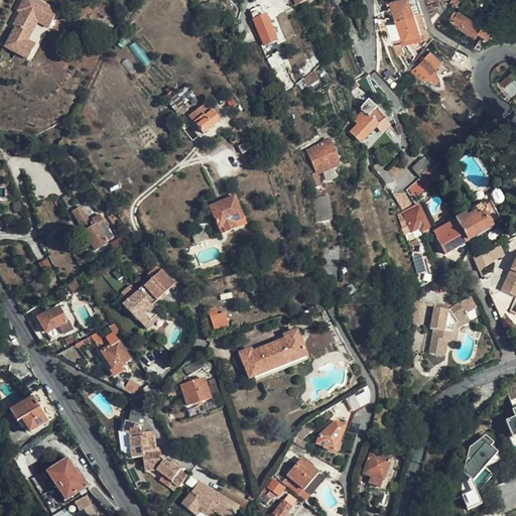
[(49,27),(58,10),(38,0),(23,0),(17,11),(20,12),(12,27),(14,28),(5,46),(28,58),(35,44),(28,40),(38,21),(49,27)]
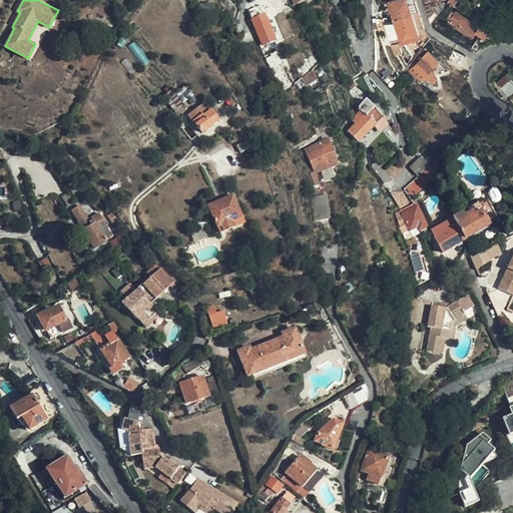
[(394,8),(396,16),(417,11),(413,0),(394,0),(390,1),(392,9),(394,8)]
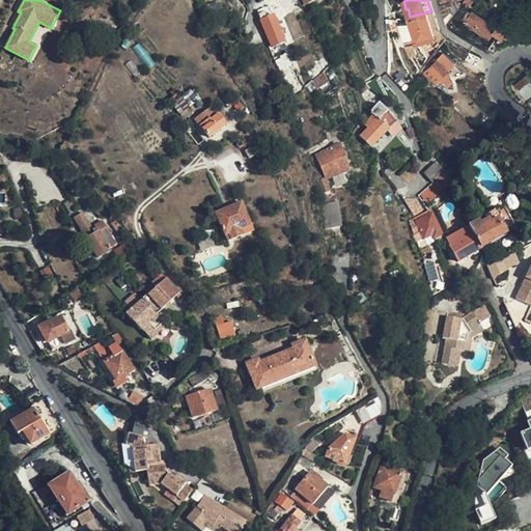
[(437,0),(442,16),(445,25),(464,3),(465,0),(437,0)]
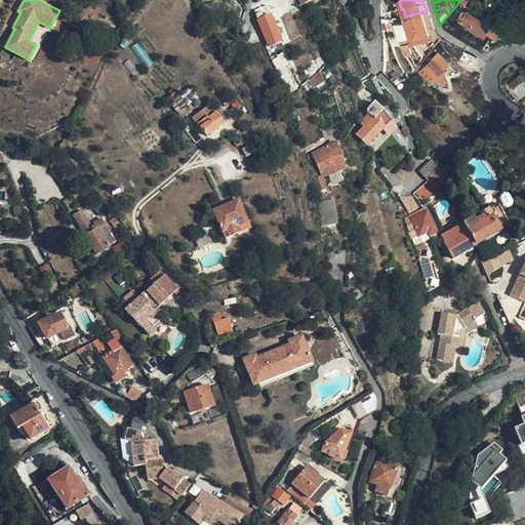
[(216,2),(206,5),(209,12),(218,9),(216,2)]
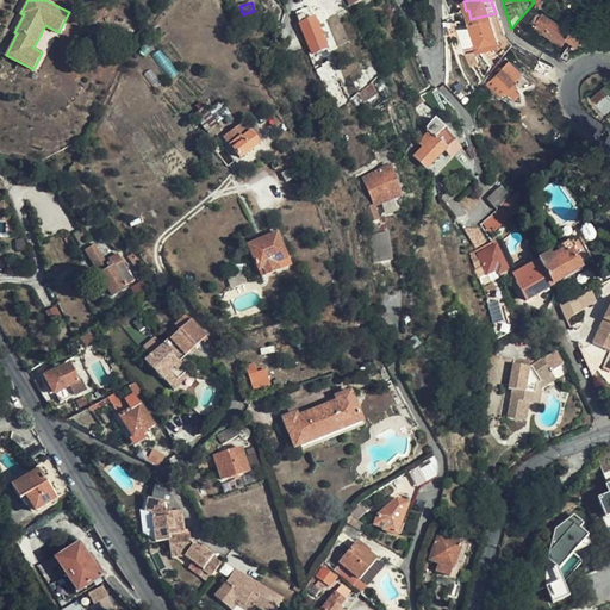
[(299,23),(311,51),(312,54),(327,47),(313,17),(312,17),(306,6),(300,10),(304,20),(299,23)]
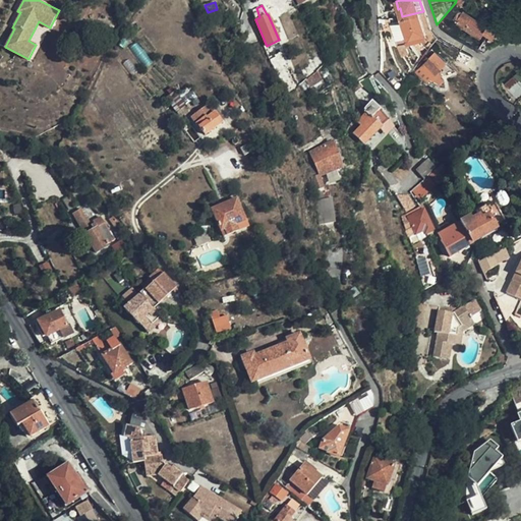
[(426,38),(430,48),(436,41),(429,31),(423,11),(402,16),(403,18),(401,19),(401,21),(389,26),(395,48),(426,38)]
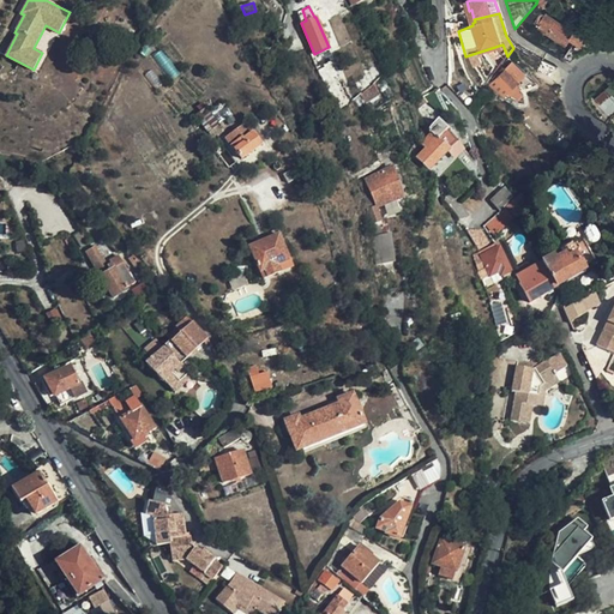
[(585,40),(557,22),(547,16),(537,30),(567,50),(573,42),(579,47),(585,40)]
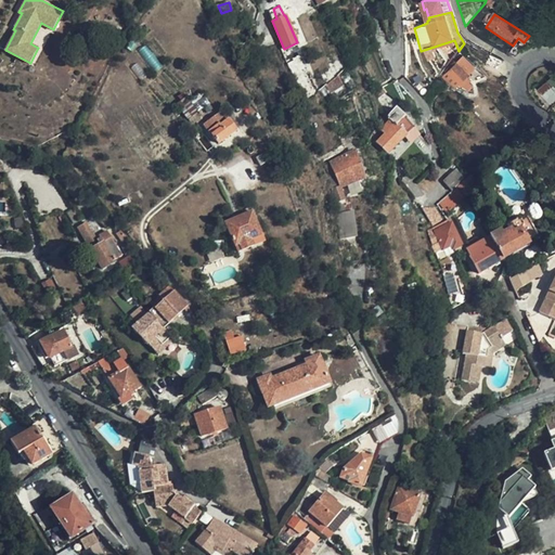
[(321,21),(326,33),(333,28),(327,17),(321,21)]
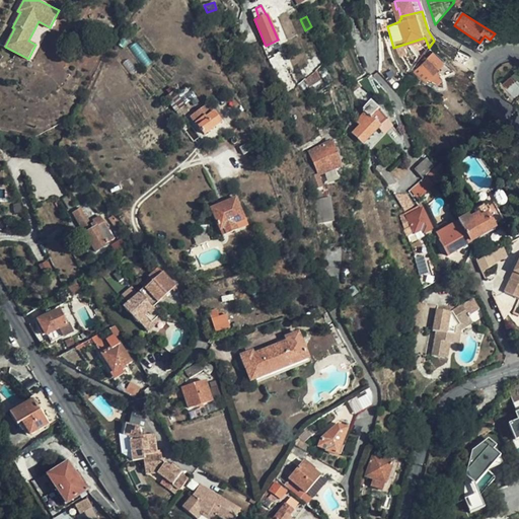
[(443,26),(439,31),(451,38),(454,33),(443,26)]
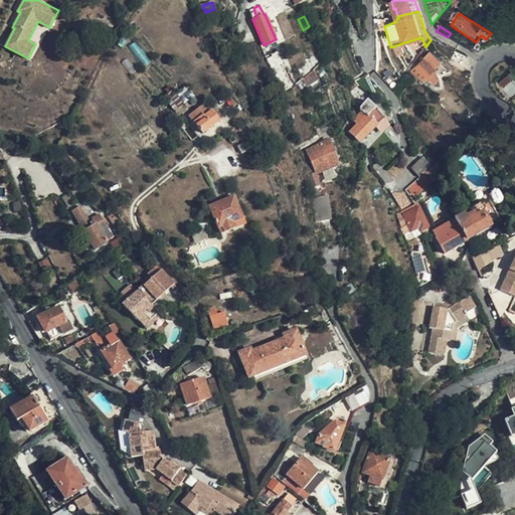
[(152,61),(137,41),(130,47),(145,66),(152,61)]
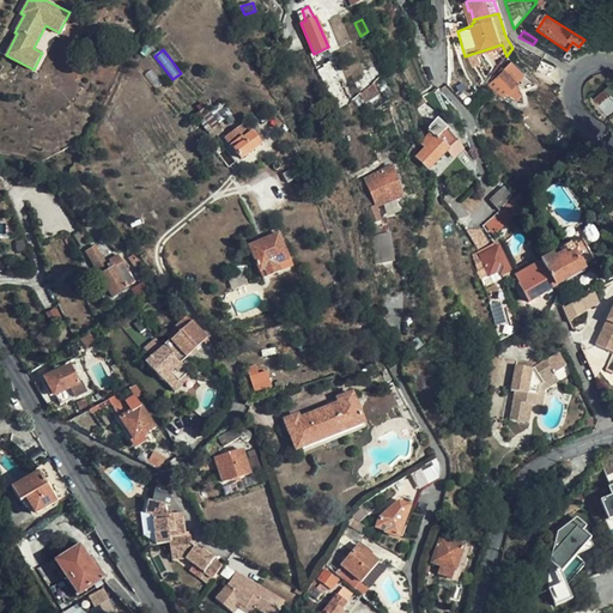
[(525,95),(523,93),(520,89),(522,86),(519,83),(527,74),(515,61),(490,85),(499,93),(503,90),(508,93),(510,90),(517,98),(519,99),(525,95)]
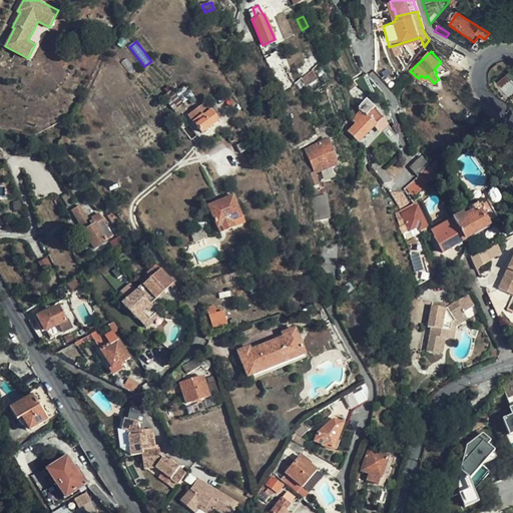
[(461,66),(466,57),(464,56),(454,51),(450,60),(461,66)]
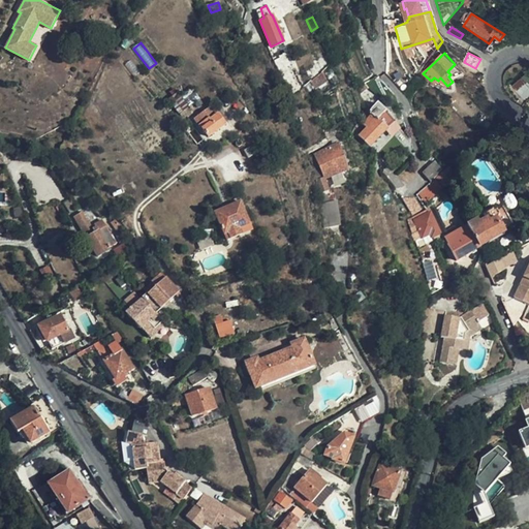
[(293,64),(287,54),(279,58),(284,69),(293,64)]
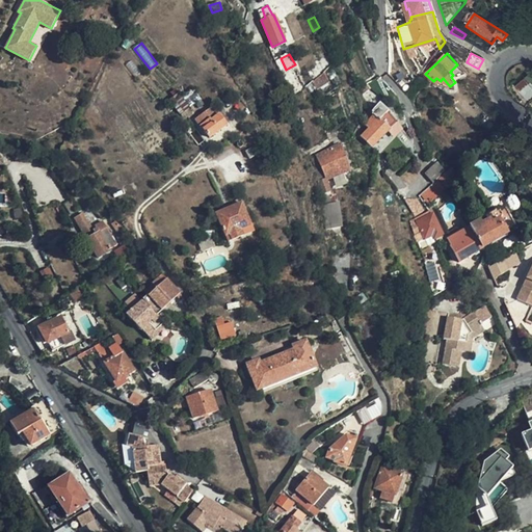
[(142,72),(133,60),(127,64),(136,76),(142,72)]
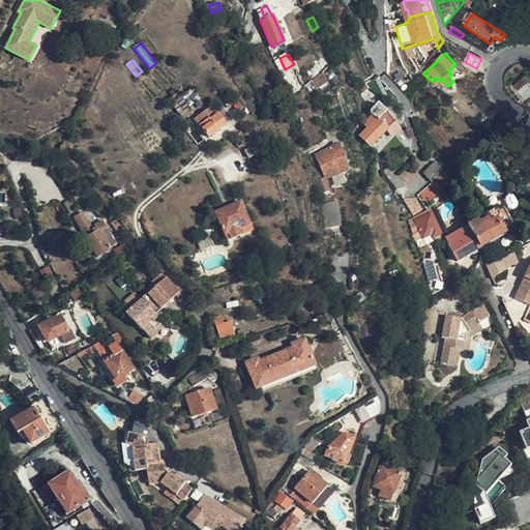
[(529,94),(529,86),(523,79),(513,87),(526,99),(529,94)]
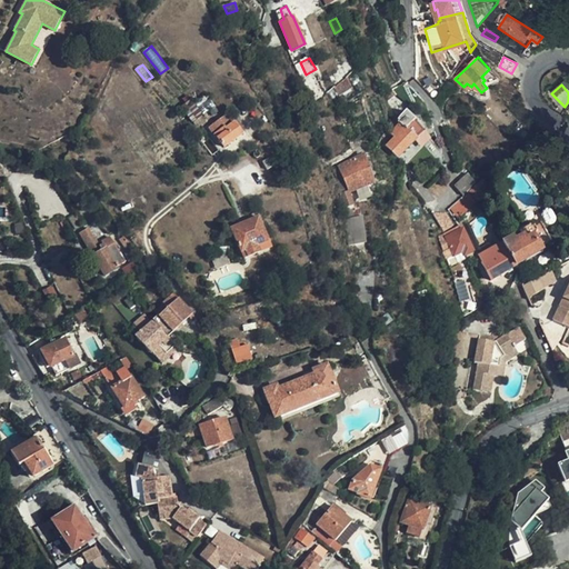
[(395,96),(390,89),(385,95),(389,101),(395,96)]
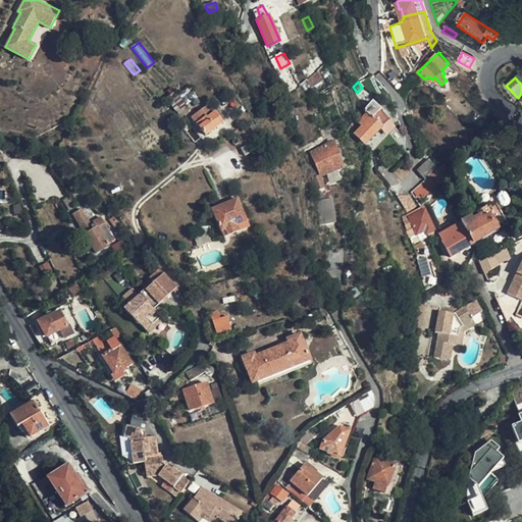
[(176,92),(167,98),(169,102),(177,113),(192,102),(195,106),(201,103),(198,99),(191,88),(179,96),(176,92)]
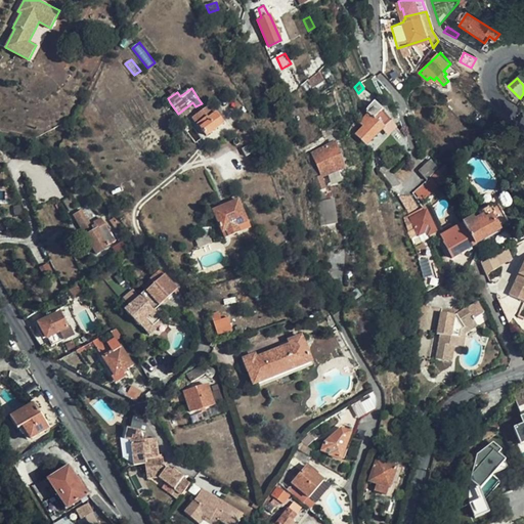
[(356,134),(365,143),(382,128),(390,120),(373,102),(364,111),(367,115),(358,123),(362,127),(356,134)]
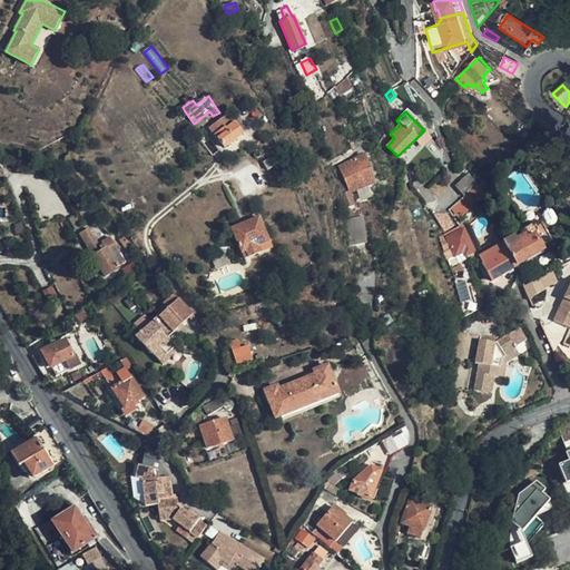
[(244,135),(228,115),(210,128),(225,148),(244,135)]
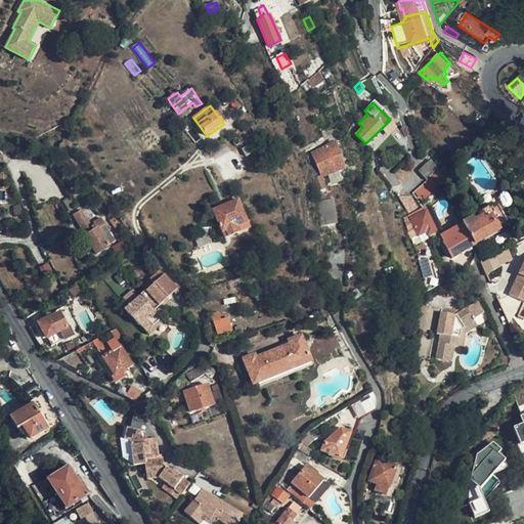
[(348,133),(362,147),(365,143),(356,134),(362,127),(358,123),(367,115),(364,111),(362,108),(362,111),(348,133)]
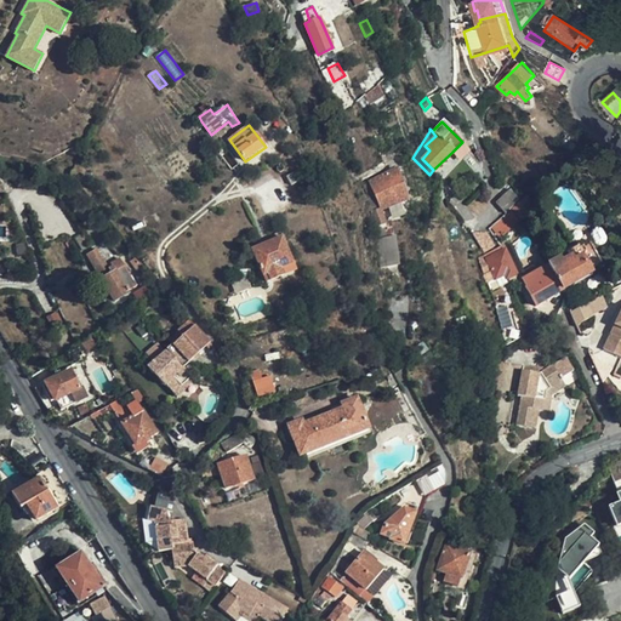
[(471,149),(462,142),(453,152),(461,159),(471,149)]
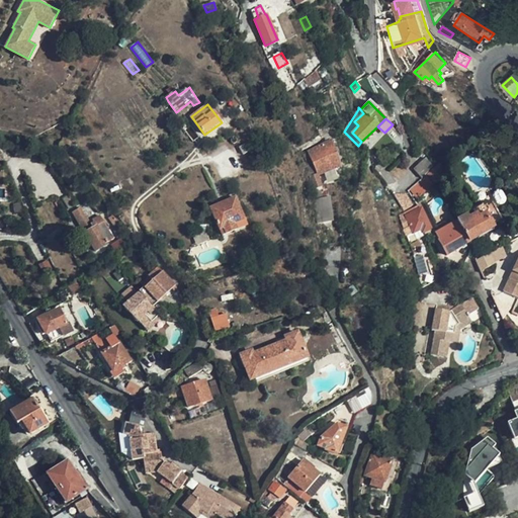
[(250,141),(239,149),(244,156),(254,148),(250,141)]
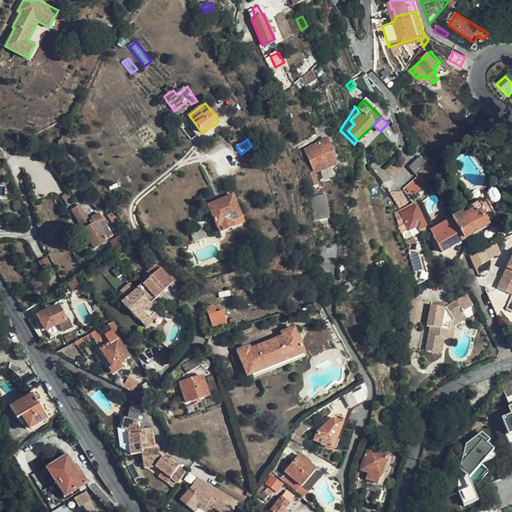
[(335,164),(327,140),(304,149),(308,161),(301,163),(309,185),(318,181),(314,172),(335,164)]
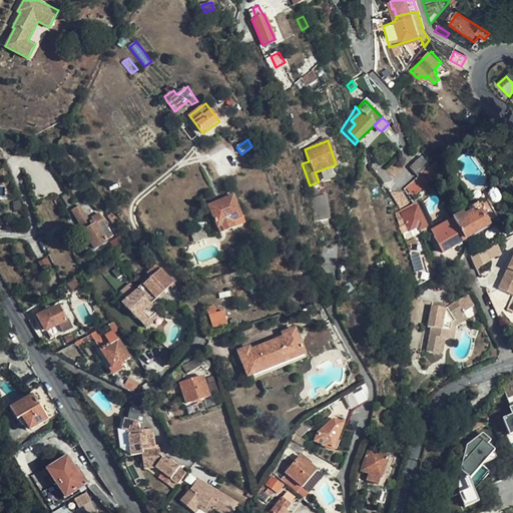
[(418,177),(422,173),(424,172),(429,167),(422,159),(411,168),(418,177)]
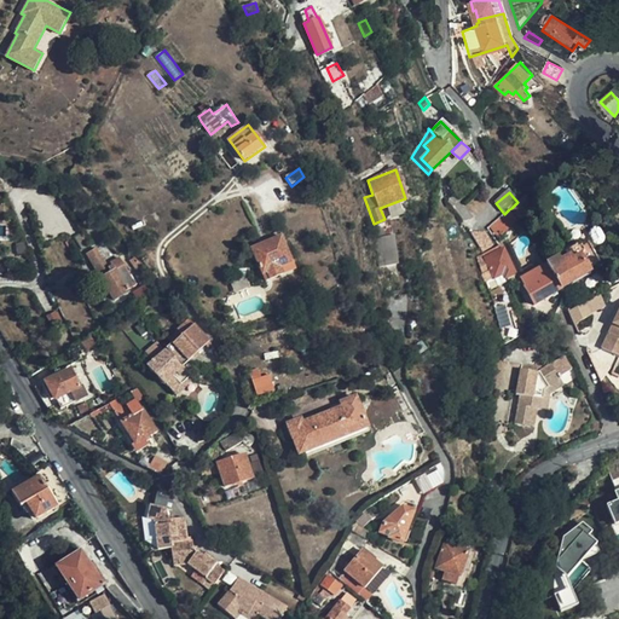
[(526,196),(518,202),(512,208),(522,220),(536,208),(526,196)]
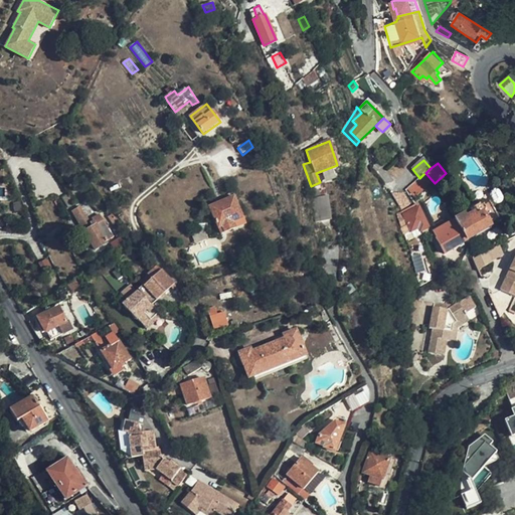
[(419,178),(407,188),(416,198),(433,184),(423,174),(419,178)]
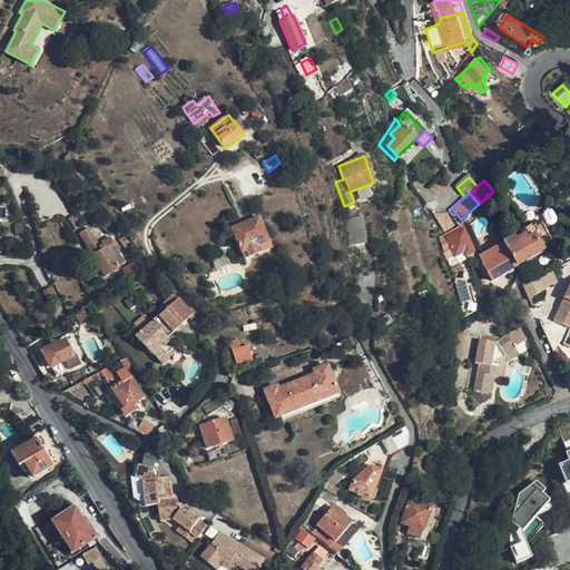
[(363,231),(361,210),(344,213),(346,232),(363,231)]
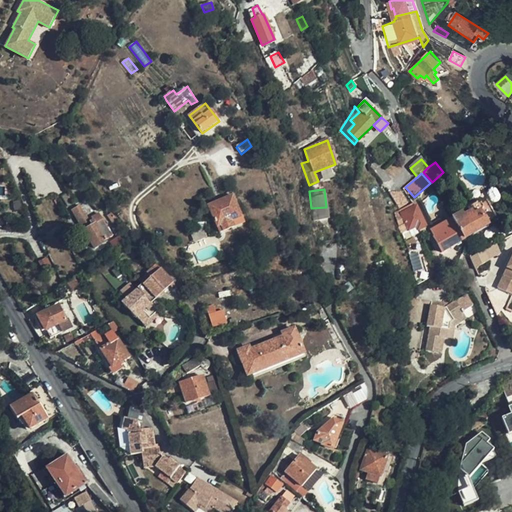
[(391,193),(398,207),(405,202),(396,189),(390,193),(391,193)]
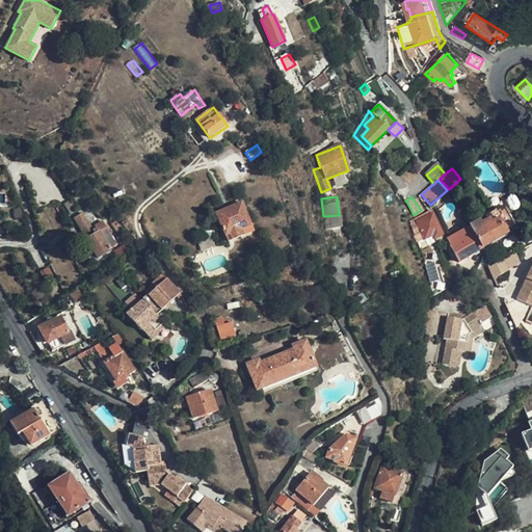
[(64,205),(71,215),(78,210),(72,200),(64,205)]
